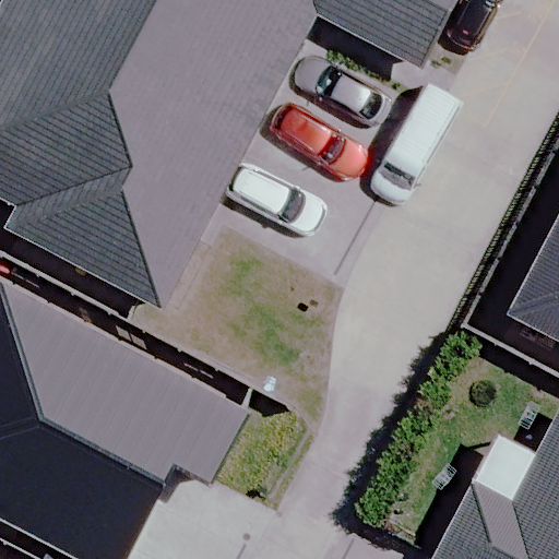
[(163,308),(257,123),(10,0),(0,0),(0,195),(19,205),(6,230),(163,308)]
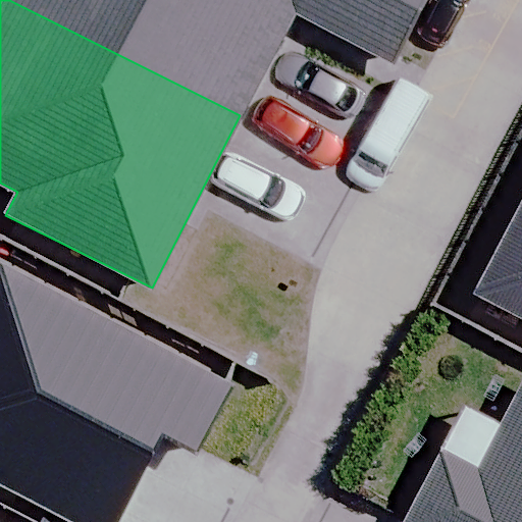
[(9,0),(240,115),(291,12),(386,60),(416,0),(9,0)]
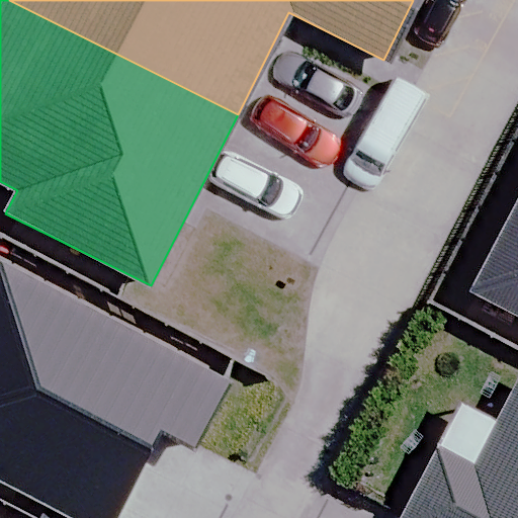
[(517,193),(467,289),(517,316),(517,193)]
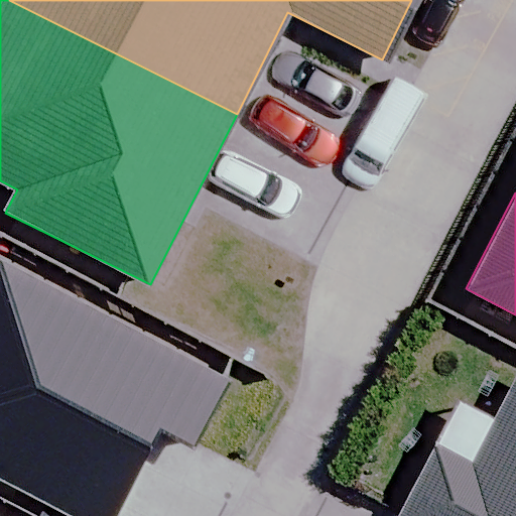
[(0,480),(67,515),(104,515),(150,431),(186,450),(221,387),(0,268),(0,480)]
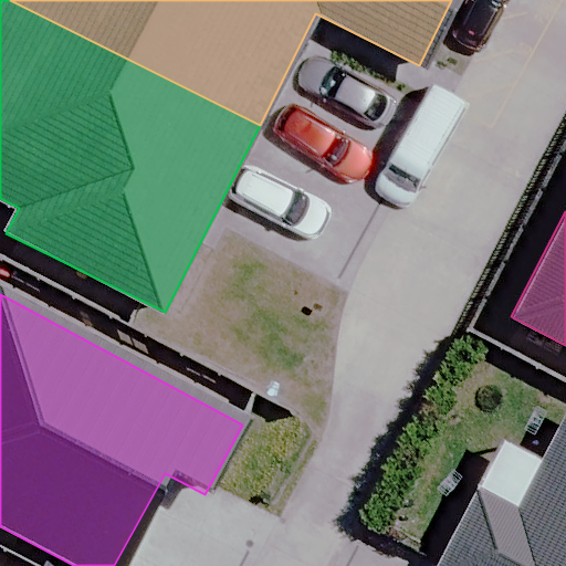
[(565,565),(565,415),(527,488),(513,515),(475,495),(438,565),(565,565)]
